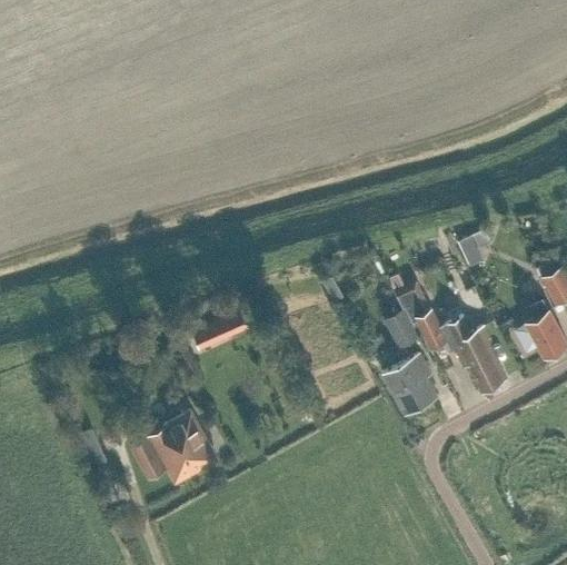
[(474,236),(459,243),(471,267),(486,260),(474,236)]
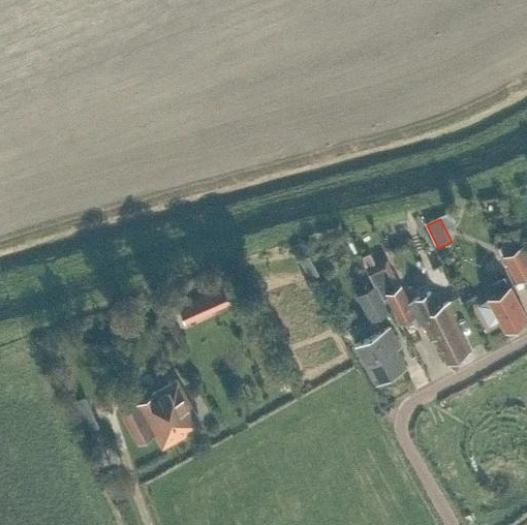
[(519,242),(500,251),(504,259),(518,284),(526,279),(526,256),(523,249),(519,242)]
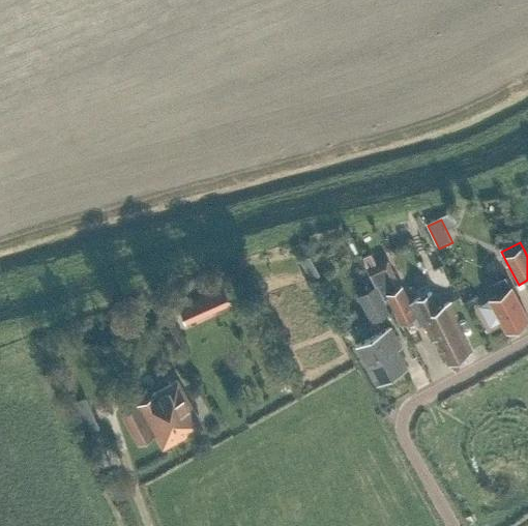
[(310,260),(301,264),(312,283),(320,278),(310,260)]
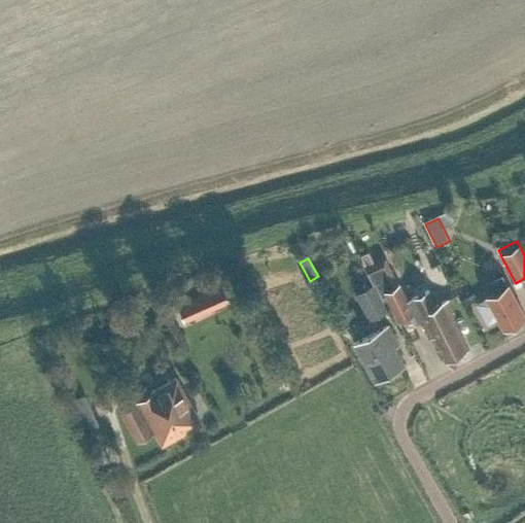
[(384,269),(370,277),(375,286),(376,285),(383,300),(386,298),(399,325),(414,318),(418,324),(421,322),(431,342),(434,340),(447,364),(470,352),(453,316),(455,315),(449,303),(438,309),(430,293),(409,305),(400,288),(395,290),(384,269)]
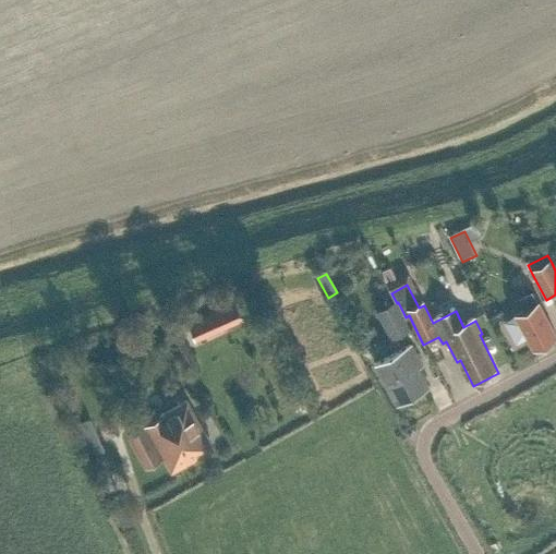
[(516,318),(505,325),(517,347),(528,340),(534,353),(555,341),(555,335),(540,304),(539,305),(533,294),(520,302),(526,312),(515,317),(516,318)]
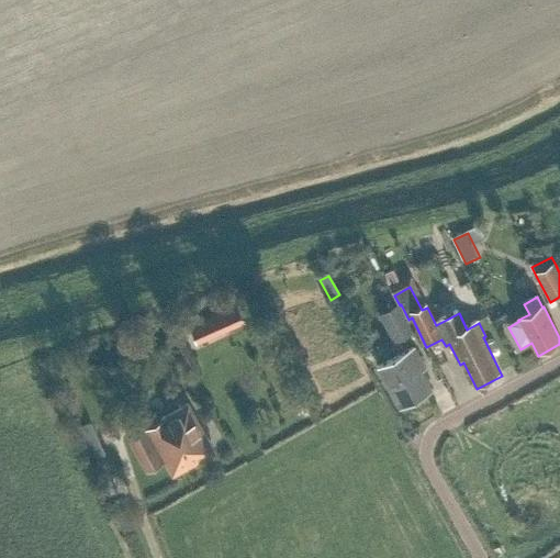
[(398,307),(380,316),(395,344),(414,334),(398,307)]
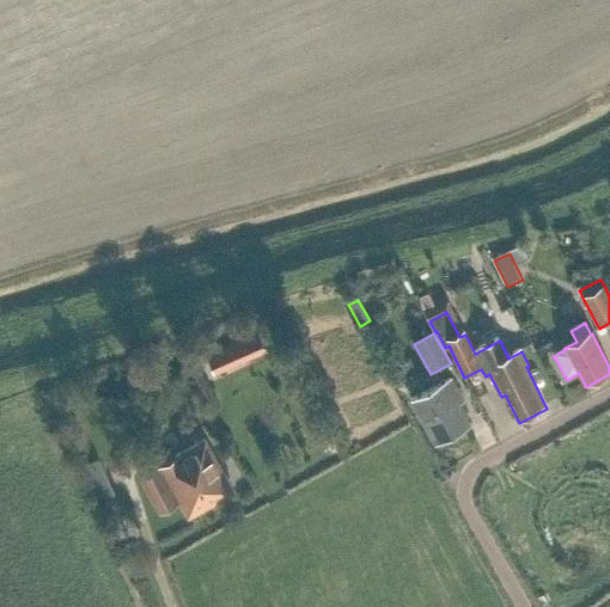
[(260,335),(208,357),(217,375),(267,353),(260,335)]
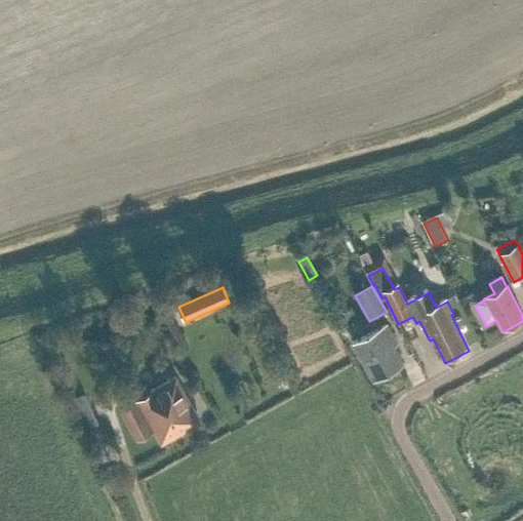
[(388,327),(355,346),(374,383),(404,367),(392,344),(396,342),(388,327)]
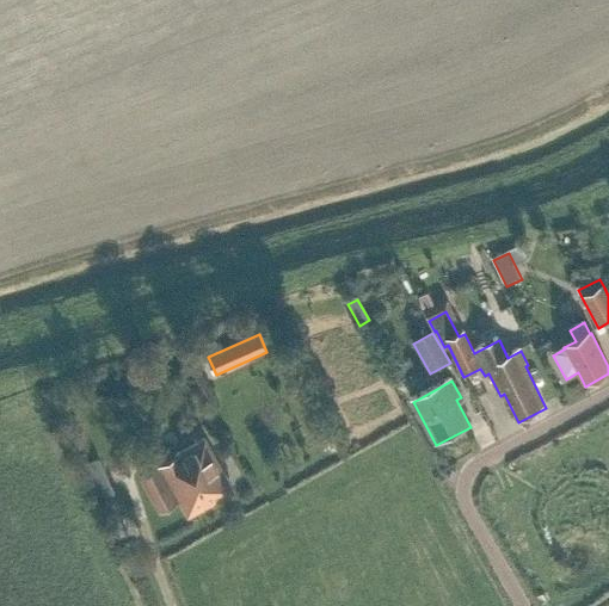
[(205,443),(141,480),(161,515),(179,505),(188,520),(234,494),(205,443)]
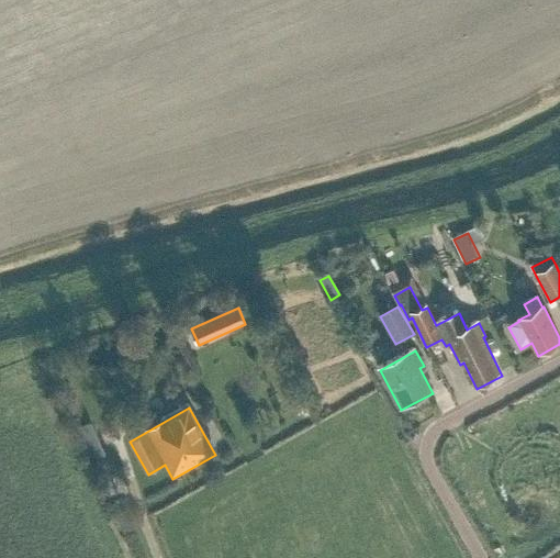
[(90,425),(74,434),(89,466),(105,458),(90,425)]
